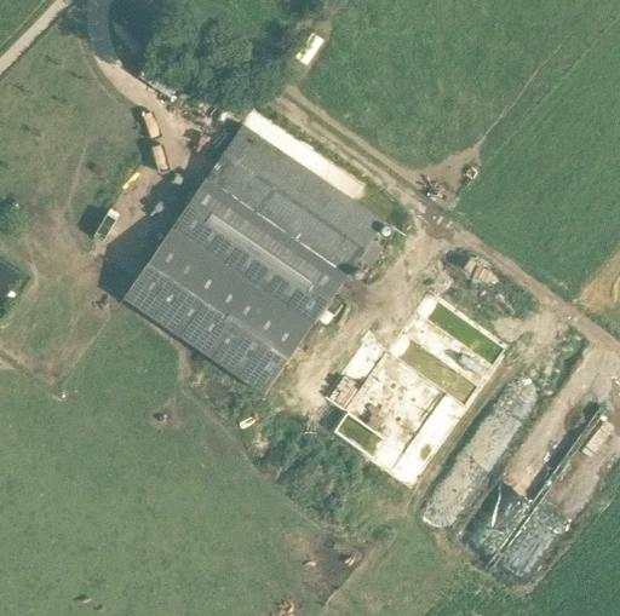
[(190,67),(158,45),(138,74),(171,96),(190,67)]
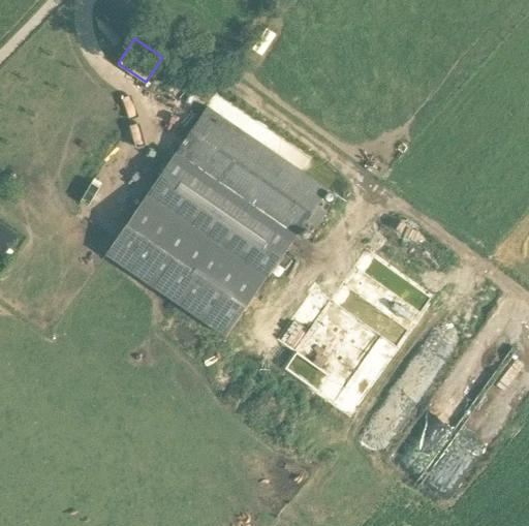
[(328,189),(206,105),(175,152),(294,235),(296,235),(302,225),(310,230),(329,204),(320,198),(328,189)]
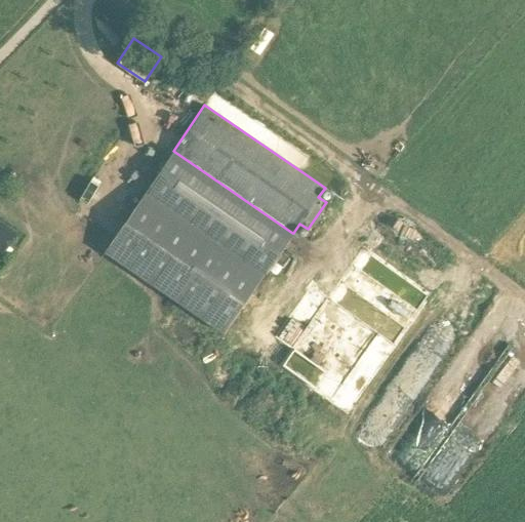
[(292,233),(173,151),(146,192),(264,273),(292,233)]
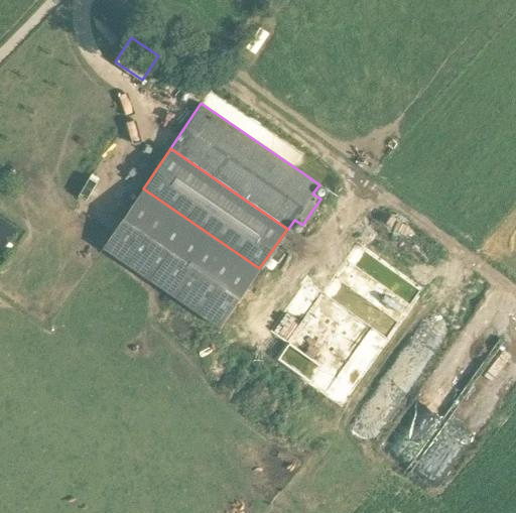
[(259,268),(143,188),(103,247),(220,327),(259,268)]
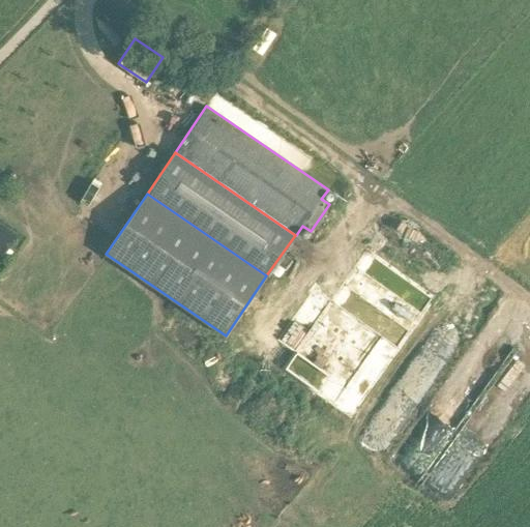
[(13,235),(0,225),(0,249),(2,251),(13,235)]
